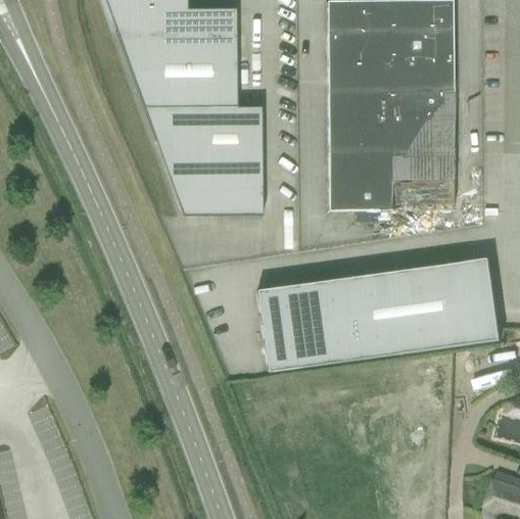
[(189,8),(188,0),(110,0),(121,28),(117,29),(158,140),(160,139),(187,210),(215,210),(215,215),(264,215),(263,105),(238,106),(237,8),(189,8)]
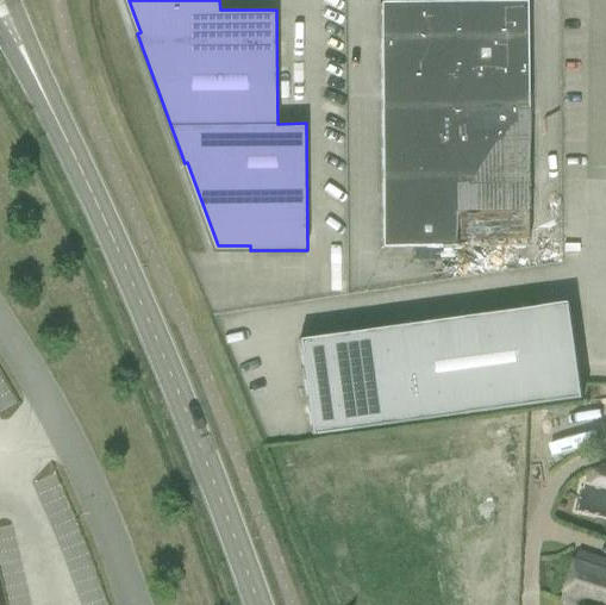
[(382,0),(385,243),(533,243),(530,0),(382,0)]
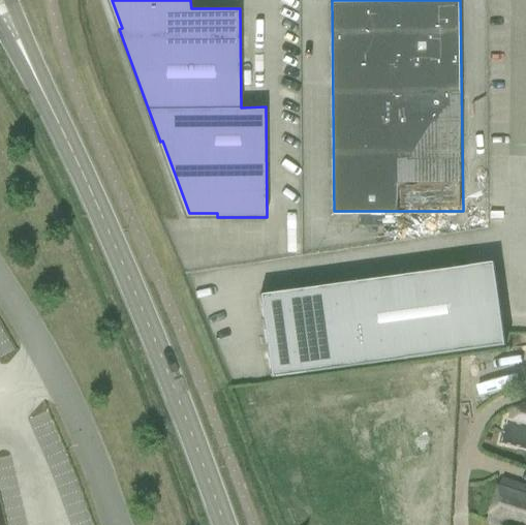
[(498,259),(263,292),(273,374),(509,342),(498,259)]
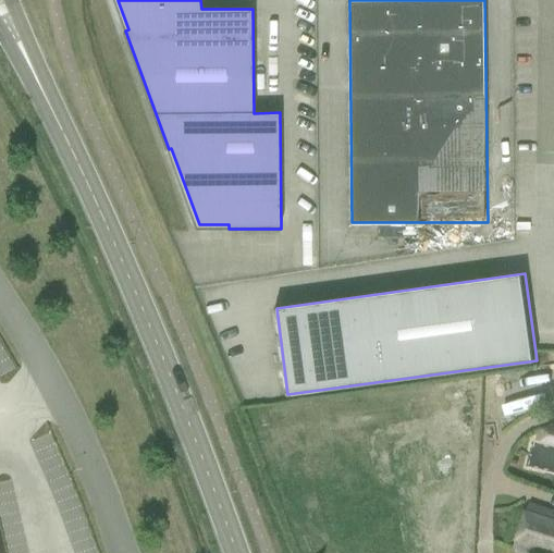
[(321,440),(321,462),(329,482),(336,503),(344,525),(352,545),(354,552),(436,552),(438,531),(439,508),(440,487),(440,465),(432,443),(425,422),(417,402),(322,418),(321,440)]
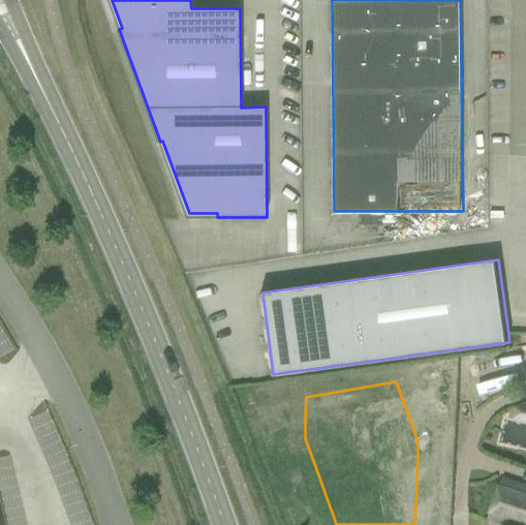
[(250,388),(240,392),(246,407),(256,404),(250,388)]
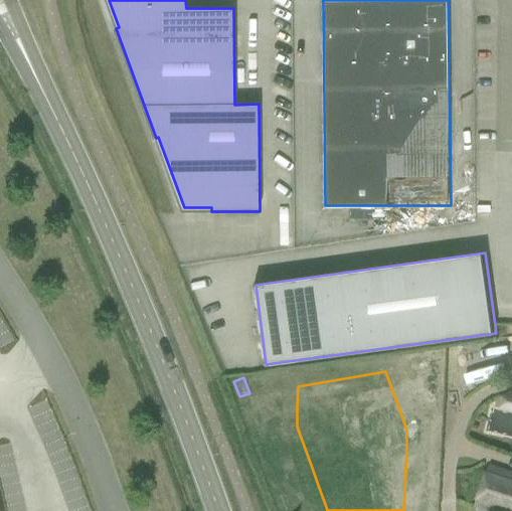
[(432,378),(418,380),(419,389),(433,387),(432,378)]
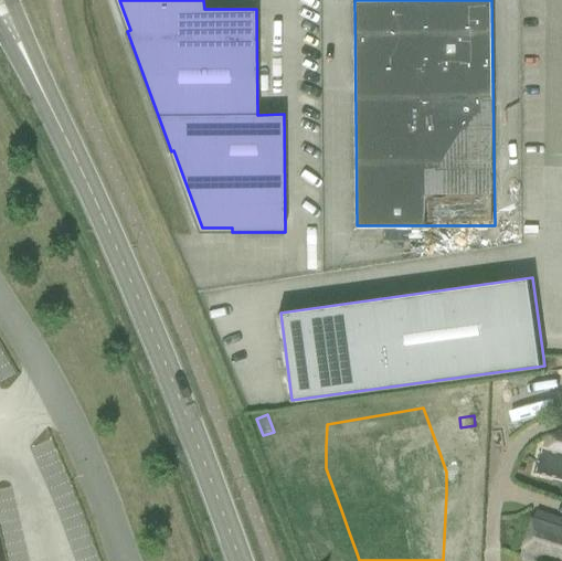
[(561,511),(541,505),(523,553),(548,560),(561,560),(561,511)]
